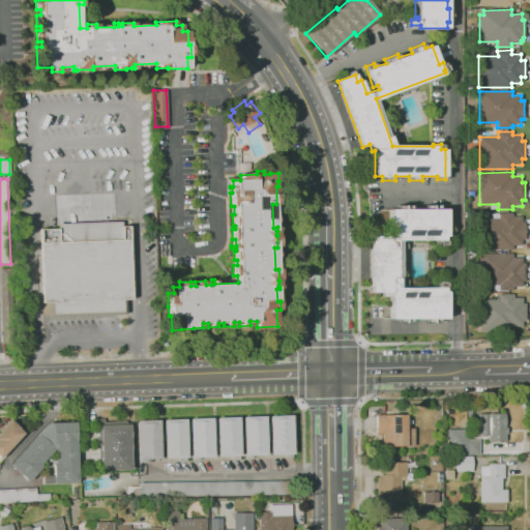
[(425,322),(425,318),(391,319),(390,292),(373,292),(372,236),(390,236),(389,209),(396,209),(396,206),(410,206),(410,209),(424,209),(424,206),(438,206),(438,209),(445,209),(446,236),(443,236),(443,240),(445,240),(446,244),(435,244),(435,240),(401,240),(401,242),(407,242),(407,248),(401,248),(401,288),(435,287),(435,285),(438,285),(438,283),(446,283),(446,288),(444,288),(444,292),(446,292),(447,318),(439,318),(439,322),(425,322)]
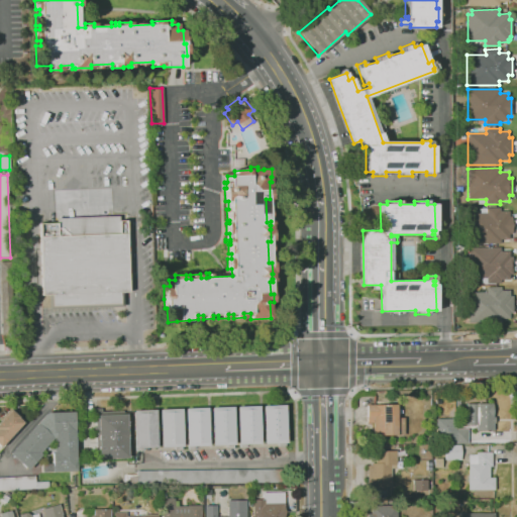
[(500,243),(468,243),(468,212),(479,212),(479,207),(497,207),(497,211),(509,211),(509,216),(512,216),(512,233),(509,233),(509,238),(500,238),(500,243)]
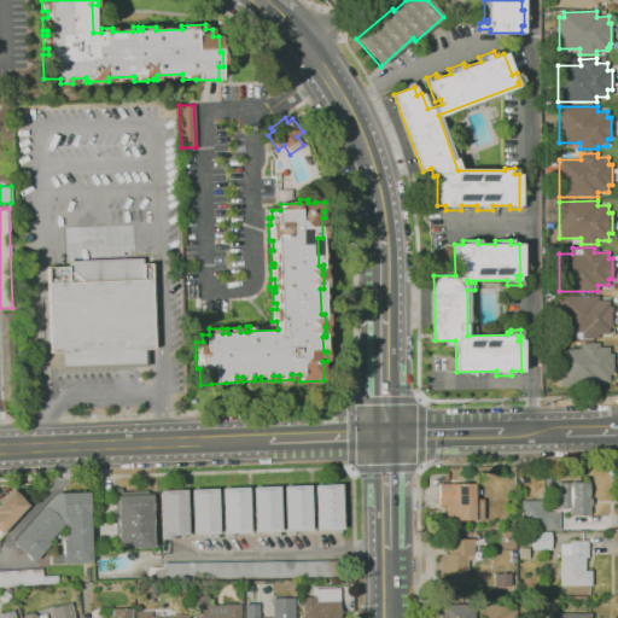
[(57,371),(57,353),(50,354),(47,266),(66,266),(66,261),(143,258),(143,263),(150,262),(153,350),(146,350),(146,368),(57,371)]
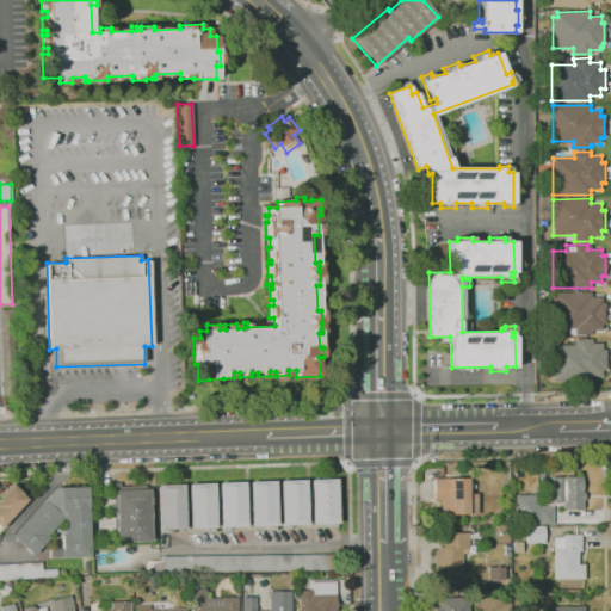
[(591,333),(575,334),(574,327),(554,327),(554,292),(591,292),(591,297),(602,297),(602,303),(606,303),(606,323),(602,323),(602,329),(591,329),(591,333)]
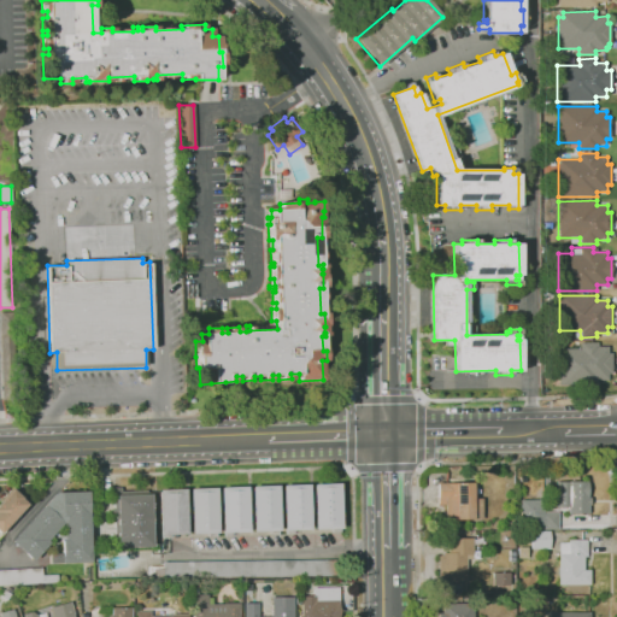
[(3,395),(0,340),(0,312),(13,312),(17,395),(3,395)]
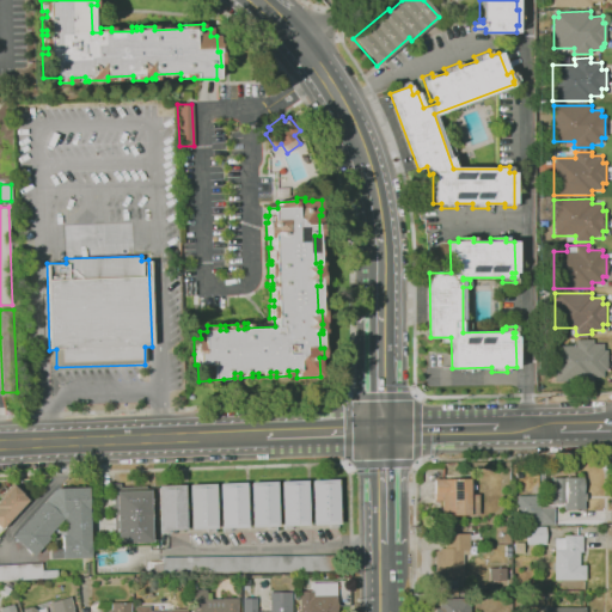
[(592,379),(556,380),(556,344),(576,344),(576,338),(593,338),(593,343),(603,343),(603,347),(605,347),(605,349),(607,348),(607,368),(603,368),(603,375),(592,377),(592,379)]
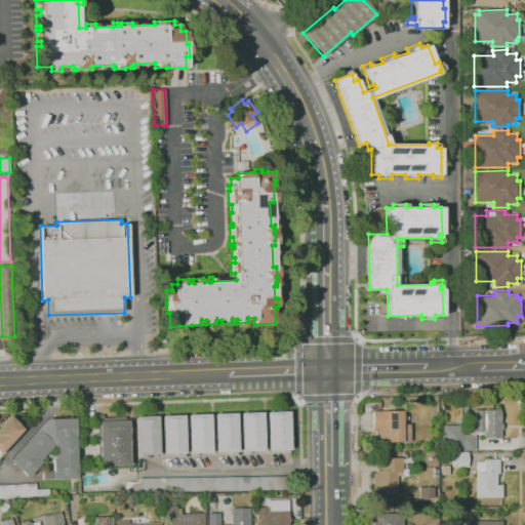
[(495,439),(491,439),(491,438),(483,438),(483,432),(473,432),(473,410),(493,410),(493,409),(500,409),(500,423),(501,423),(501,430),(500,430),(500,438),(495,438),(495,439)]
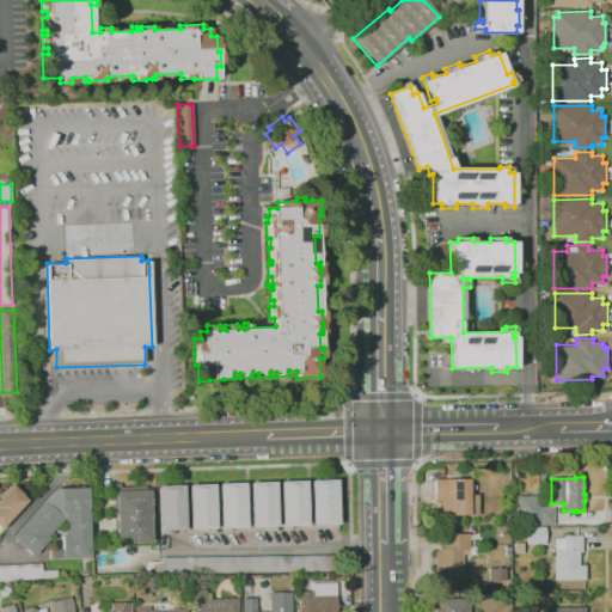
[(442,515),(441,501),(435,501),(434,479),(469,478),(469,491),(472,491),(472,495),(478,495),(478,515),(442,515)]
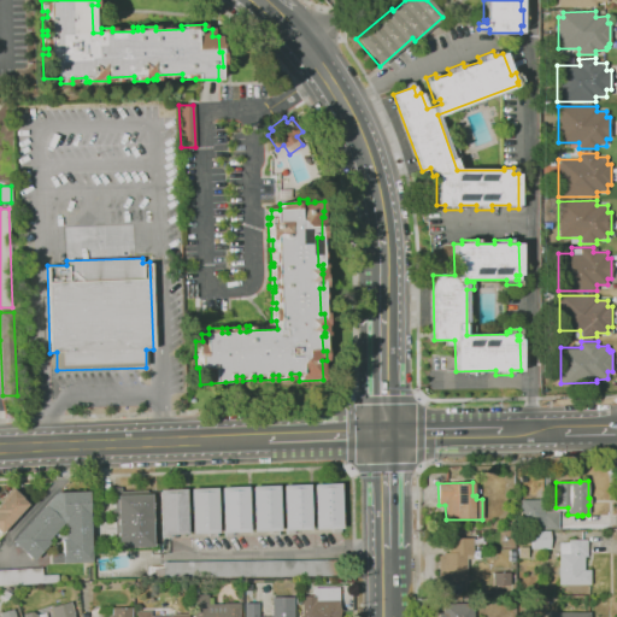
[(316,529),(313,485),(340,483),(342,528),(316,529)]
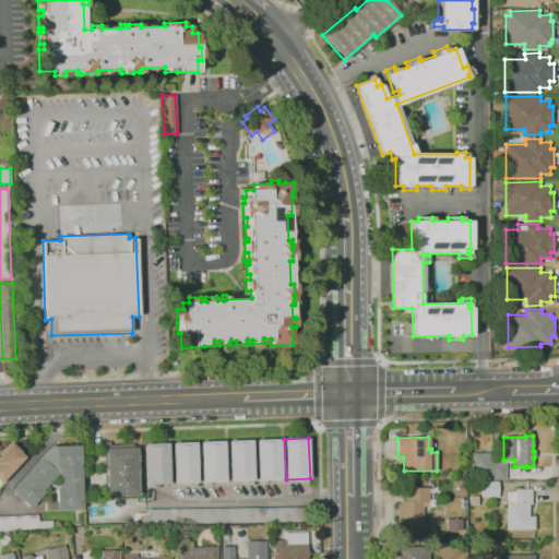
[(258,480),(257,440),(280,439),(281,479),(258,480)]
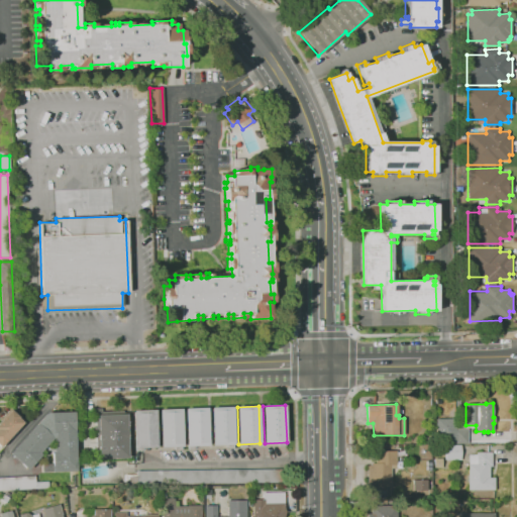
[(212,445),(211,408),(233,407),(234,445),(212,445)]
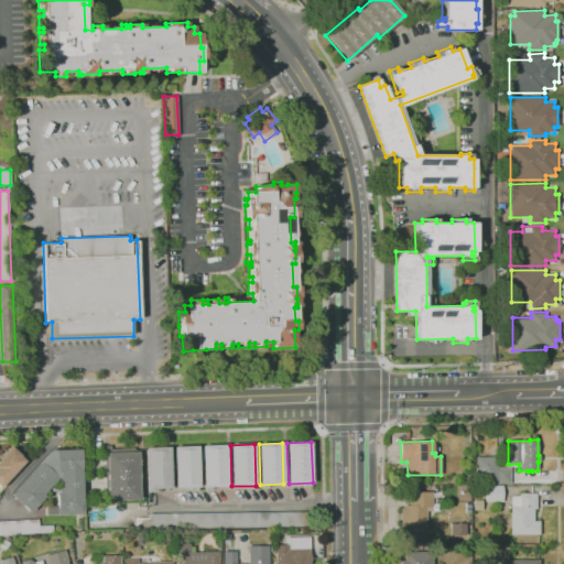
[(0,458),(2,457),(1,456),(11,445),(20,454),(21,453),(25,457),(23,459),(25,462),(21,466),(22,467),(3,487),(2,486),(0,488),(0,458)]
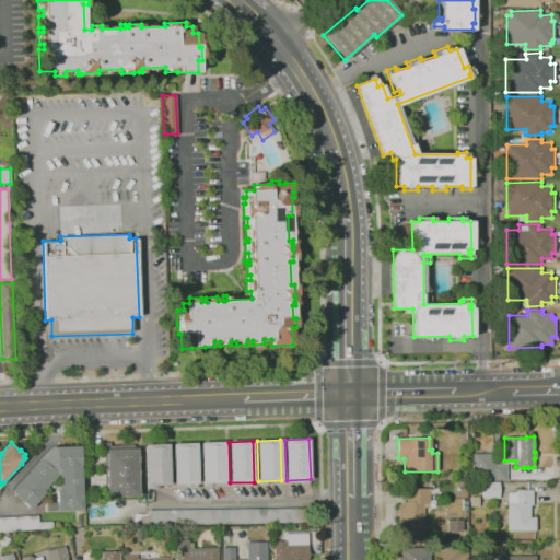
[(107,497),(102,497),(102,494),(101,494),(101,486),(104,486),(104,474),(102,474),(102,471),(101,471),(100,463),(104,463),(104,457),(101,458),(101,443),(109,442),(109,446),(133,445),(133,448),(138,448),(139,497),(107,497)]
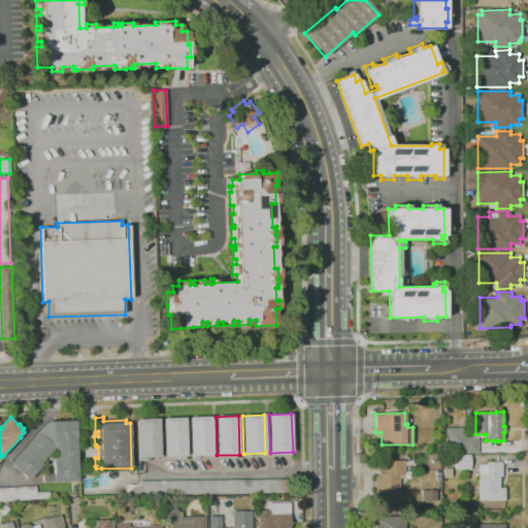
[(191,456),(191,450),(188,451),(187,423),(189,423),(189,418),(211,417),(213,455),(191,456)]
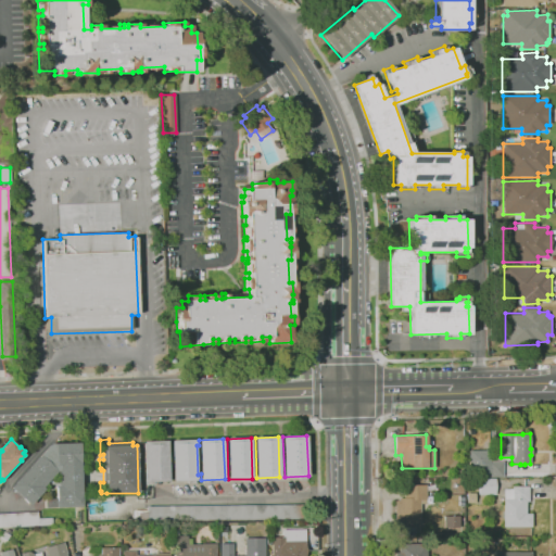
[(174,482),(172,441),(194,440),(197,481),(174,482)]
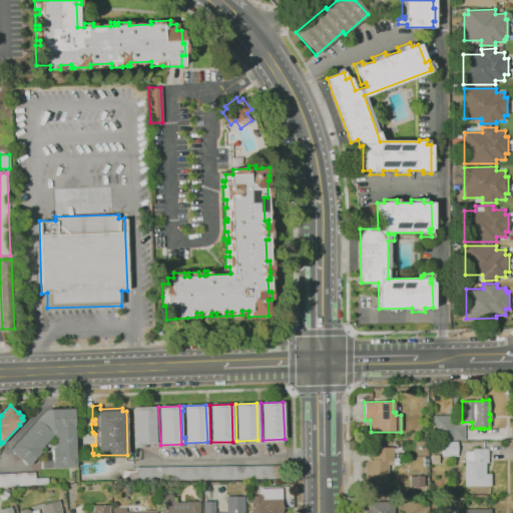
[(134,448),(132,407),(154,407),(155,444),(141,444),(142,448),(134,448)]
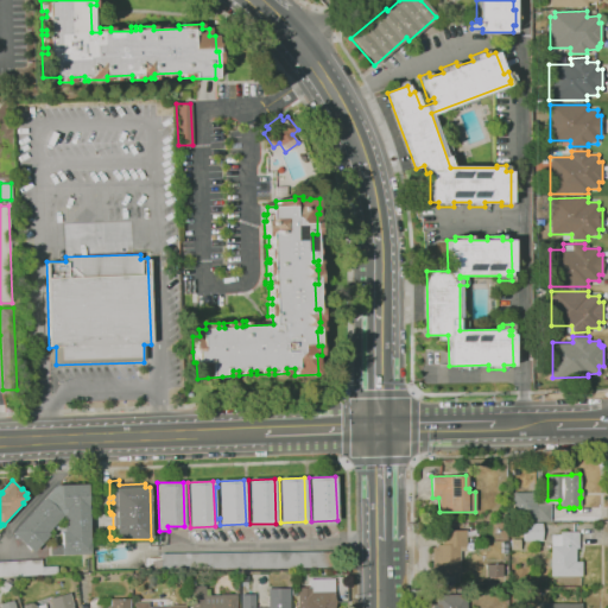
[(63,515),(46,533),(49,536),(32,552),(11,533),(55,486),(87,485),(90,553),(50,555),(50,545),(61,545),(61,531),(63,531),(63,515)]
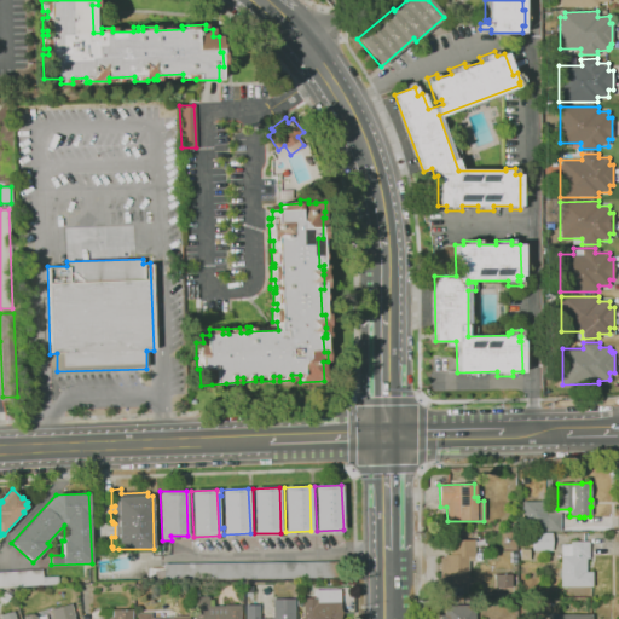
[(560,531),(543,532),(543,514),(560,514),(560,531)]
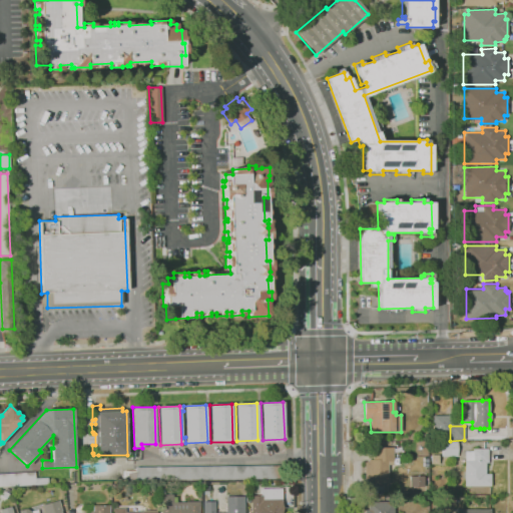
[(442,457),(442,442),(457,442),(457,457),(442,457)]
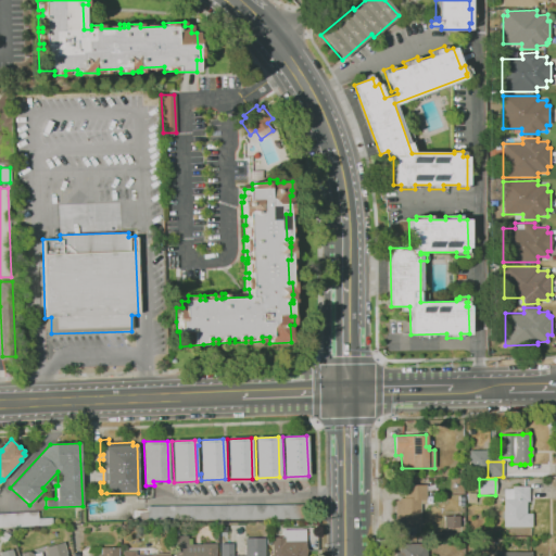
[(420,523),(395,523),(394,501),(399,501),(399,498),(404,498),(404,484),(426,484),(426,504),(420,504),(420,523)]
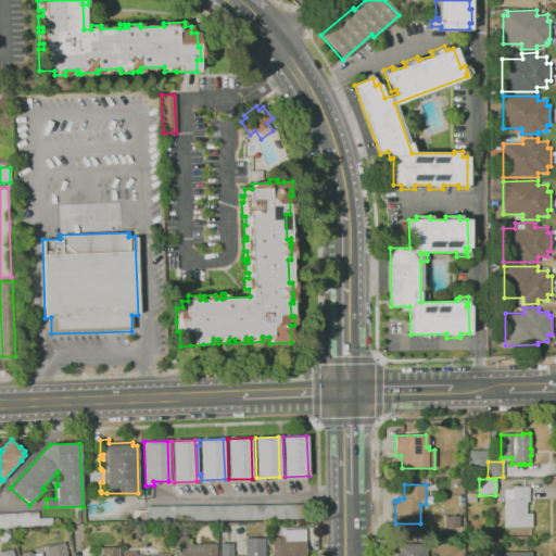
[(532,527),(503,527),(503,500),(504,500),(504,489),(513,489),(513,487),(529,487),(529,502),(527,502),(527,514),(532,514),(532,527)]
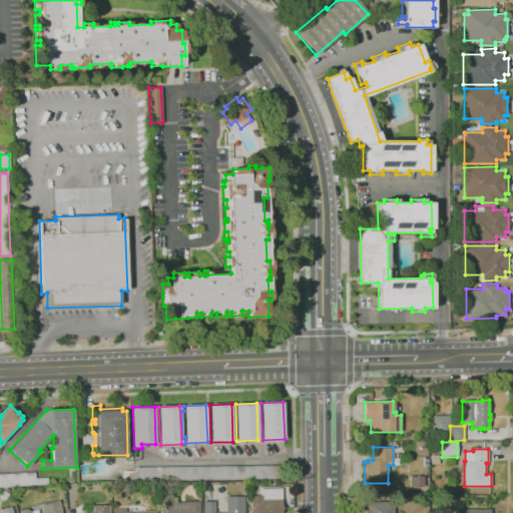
[(431,464),(431,455),(439,455),(439,464),(431,464)]
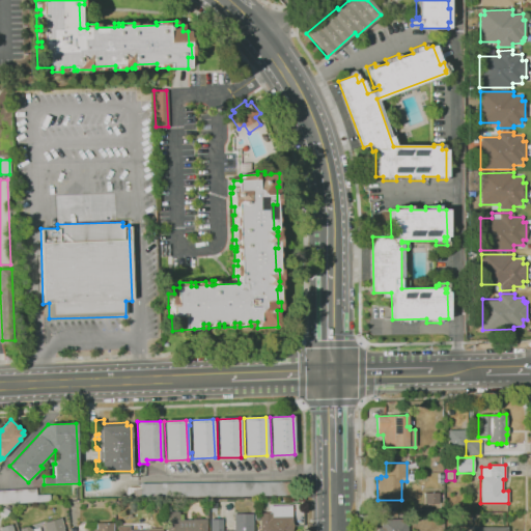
[(289,497),(140,499),(140,498),(128,498),(128,487),(140,487),(140,483),(289,481),(289,497)]
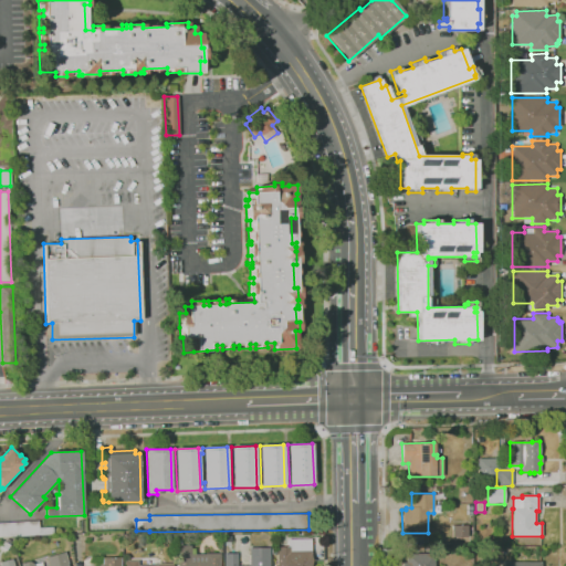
[(0,536),(0,522),(38,521),(39,527),(53,526),(53,534),(48,535),(0,536)]
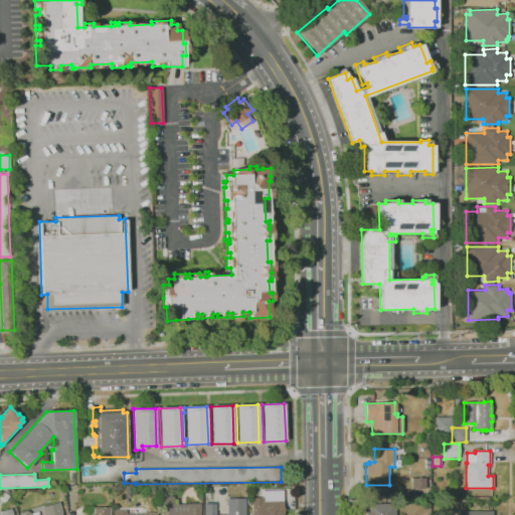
[(425,488),(411,488),(411,478),(425,478),(425,488)]
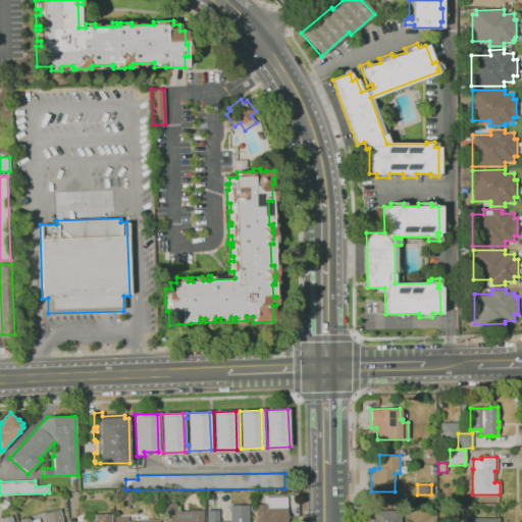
[(255,521),(255,505),(265,505),(265,497),(286,497),(286,521),(255,521)]
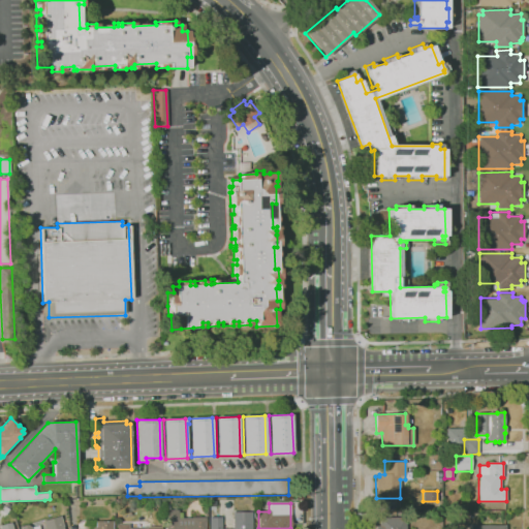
[(5,515),(0,511),(3,505),(9,509),(5,515)]
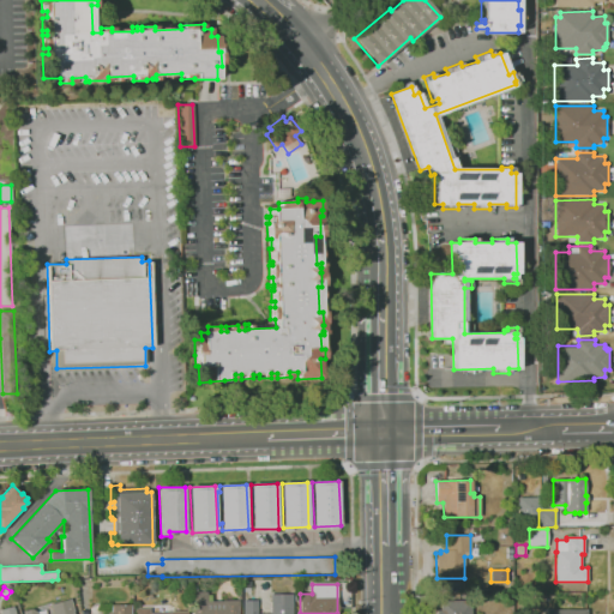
[(242,613),(242,601),(257,601),(257,613),(271,613),(270,595),(292,594),(293,613),(292,613),(242,613)]
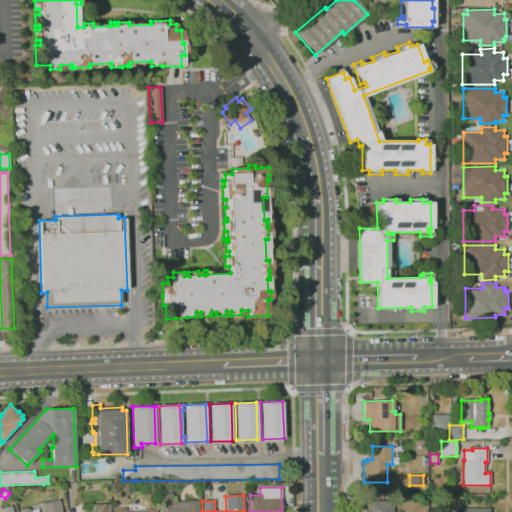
[(18,511),(18,510),(26,508),(31,511),(43,511),(42,504),(58,499),(62,511),(18,511)]
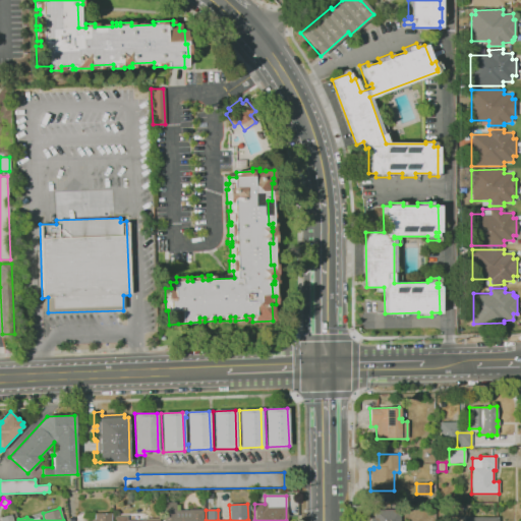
[(163,520),(163,510),(188,510),(201,509),(201,520),(163,520)]
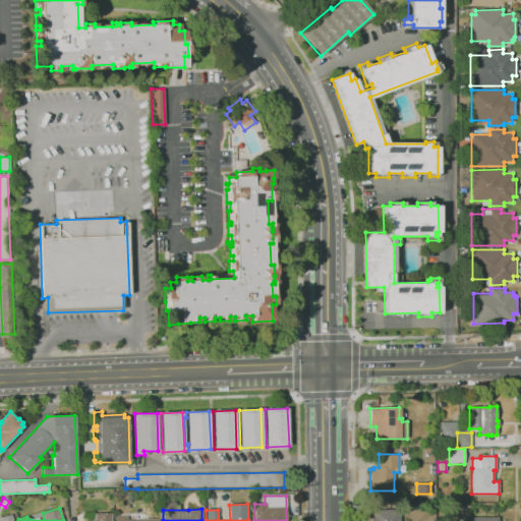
[(370,520),(370,509),(400,509),(400,520),(370,520)]
